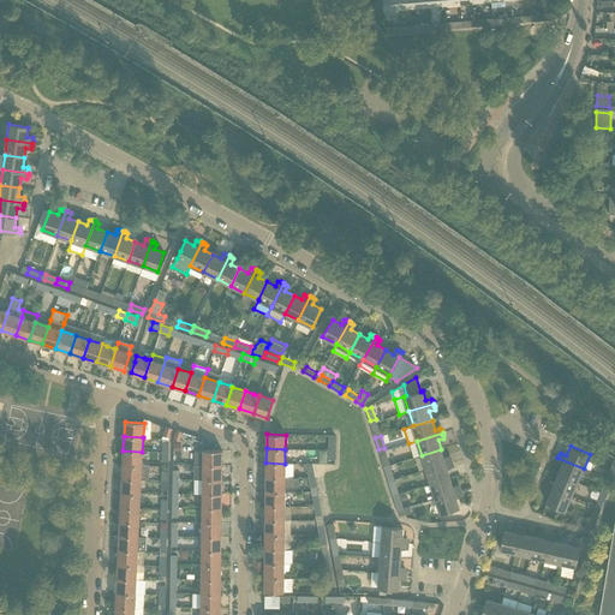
[(422,455),(427,470),(452,461),(452,459),(451,460),(449,457),(443,459),(441,449),(422,455)]
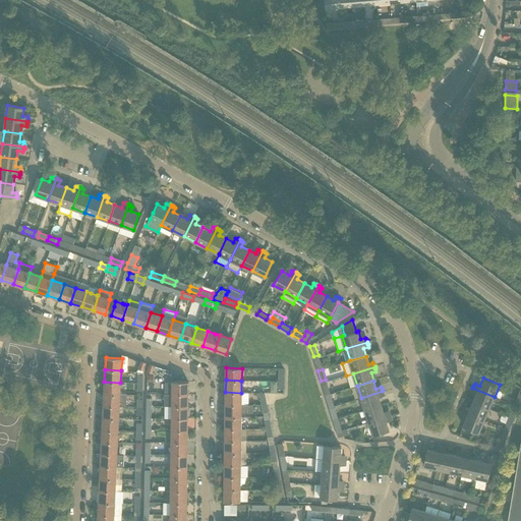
[(104,382),(104,394),(120,394),(120,383),(104,382)]
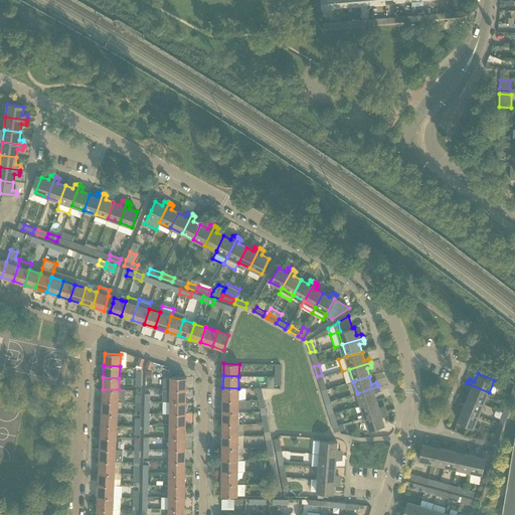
[(162,389),(170,389),(185,389),(186,377),(163,377),(162,389)]
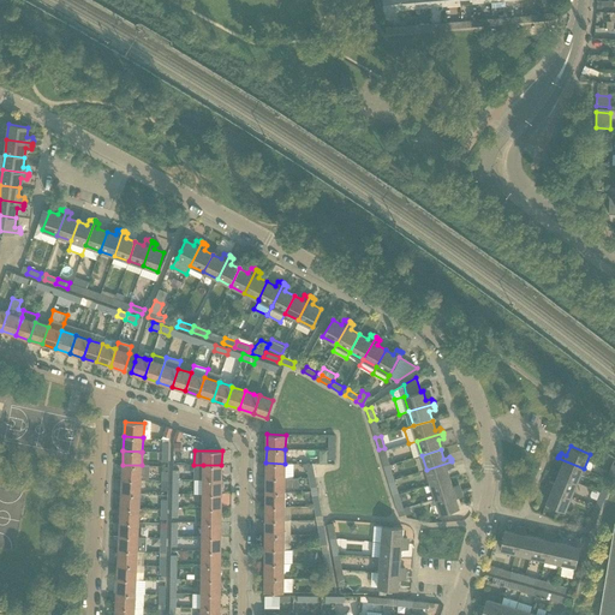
[(562,466),(559,475),(578,483),(584,469),(557,458),(557,460),(556,464),(562,466)]
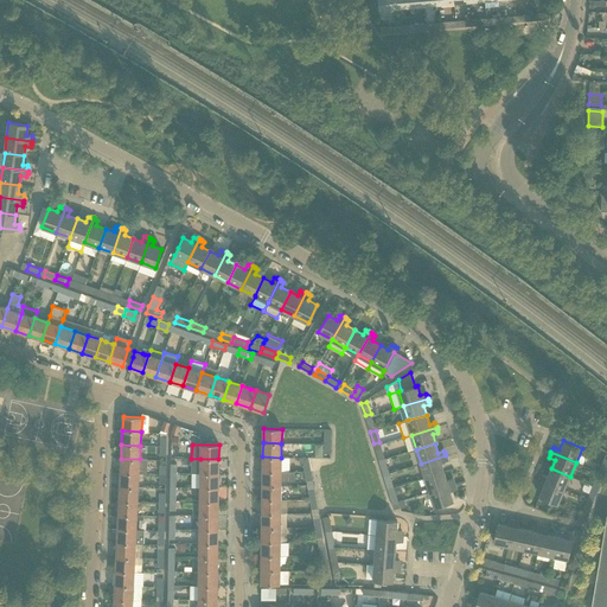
[(421,464),(425,478),(443,472),(441,464),(447,461),(446,458),(447,458),(446,455),(421,464)]
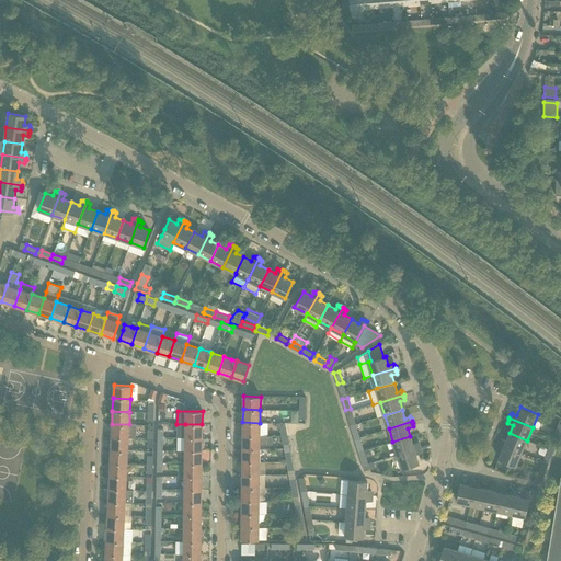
[(242,422),(242,435),(260,435),(260,423),(242,422)]
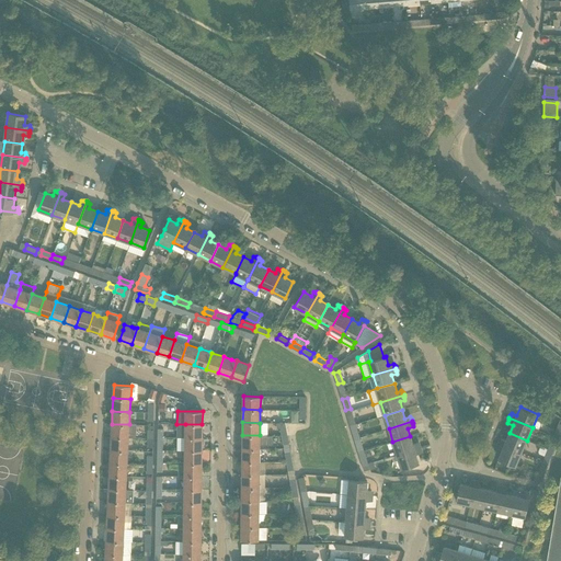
[(112,424),(111,437),(128,437),(136,438),(136,425),(135,425),(129,424),(112,424)]
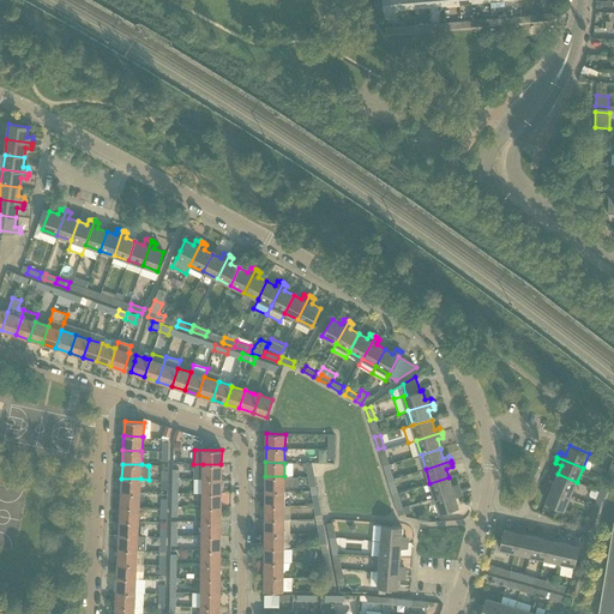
[(193,464),(193,479),(203,479),(221,479),(221,464),(203,464),(193,464)]
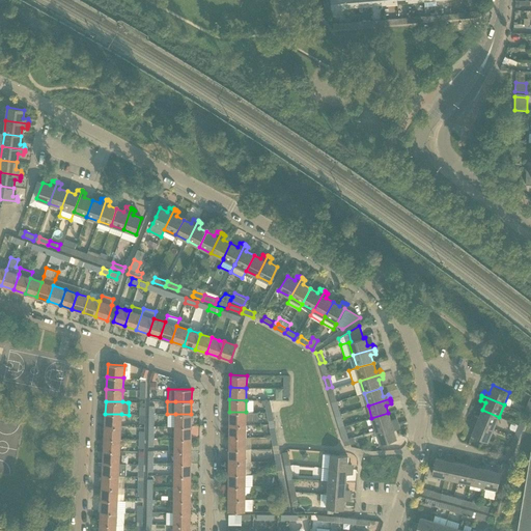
[(336,401),(331,402),(334,413),(339,412),(336,401)]
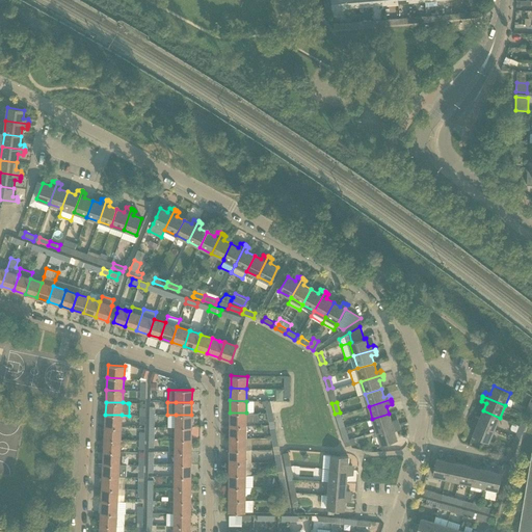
[(473,419),(472,420),(495,429),(500,418),(483,410),(479,418),(475,417),(474,419),(473,419)]
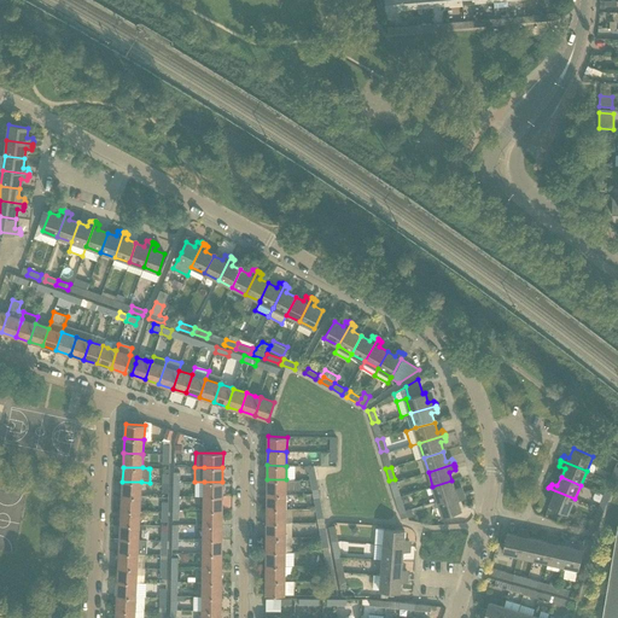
[(267,479),(267,494),(286,494),(286,490),(299,490),(299,481),(286,479),(267,479)]
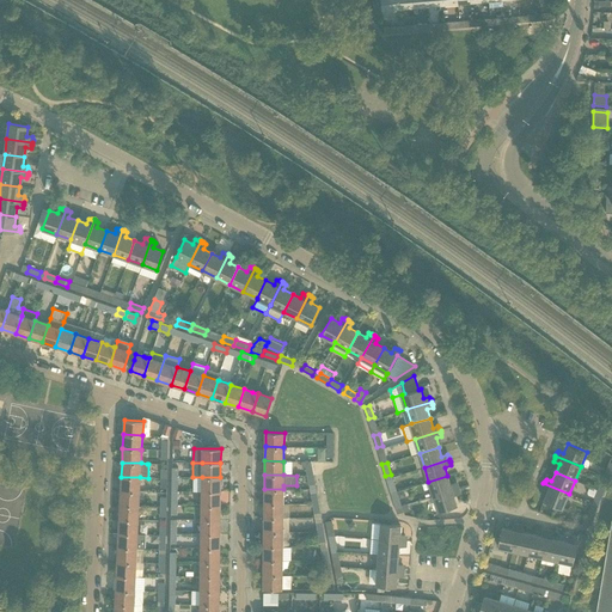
[(428,482),(433,496),(459,488),(458,487),(457,487),(456,483),(451,485),(447,476),(428,482)]
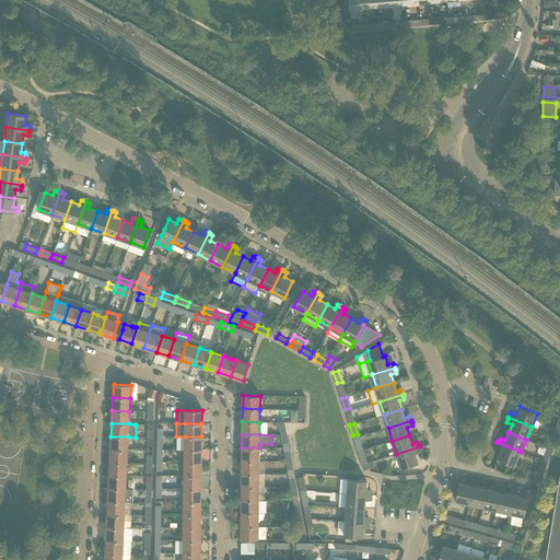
[(111,436),(111,448),(128,450),(128,436),(111,436)]
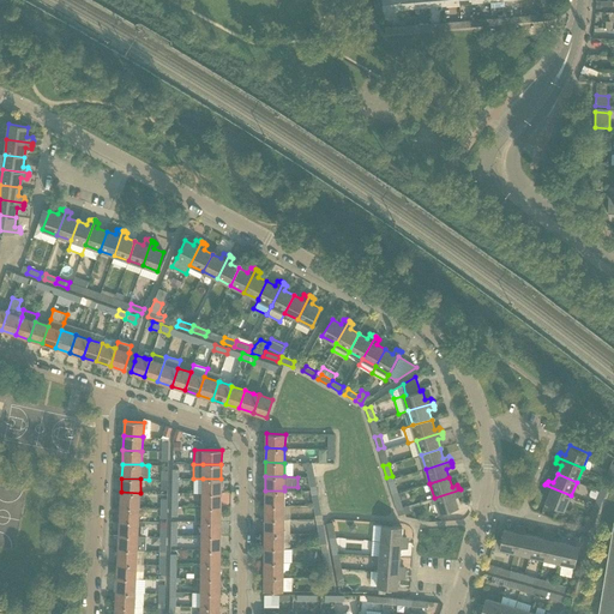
[(203,479),(202,493),(221,493),(221,479),(203,479)]
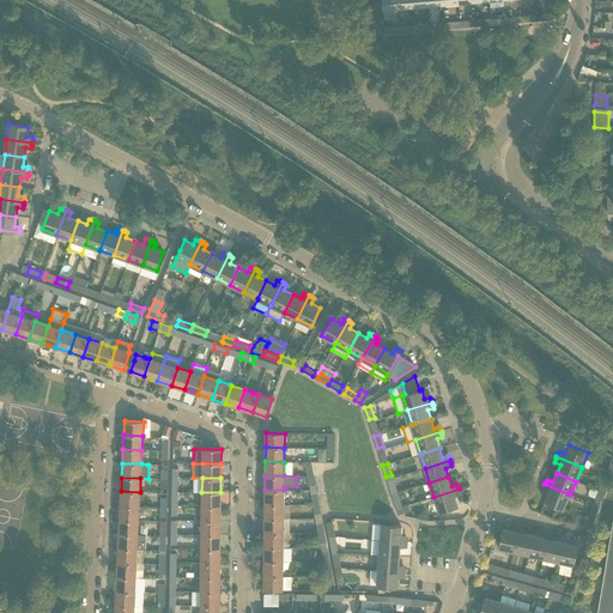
[(602,479),(598,491),(604,493),(608,481),(602,479)]
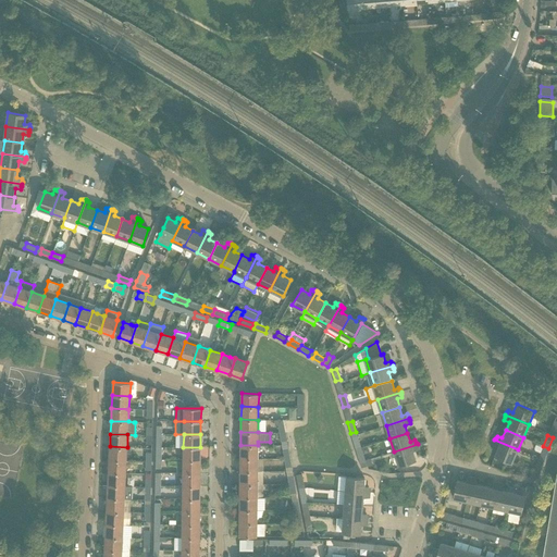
[(353,438),(356,448),(361,447),(358,436),(353,438)]
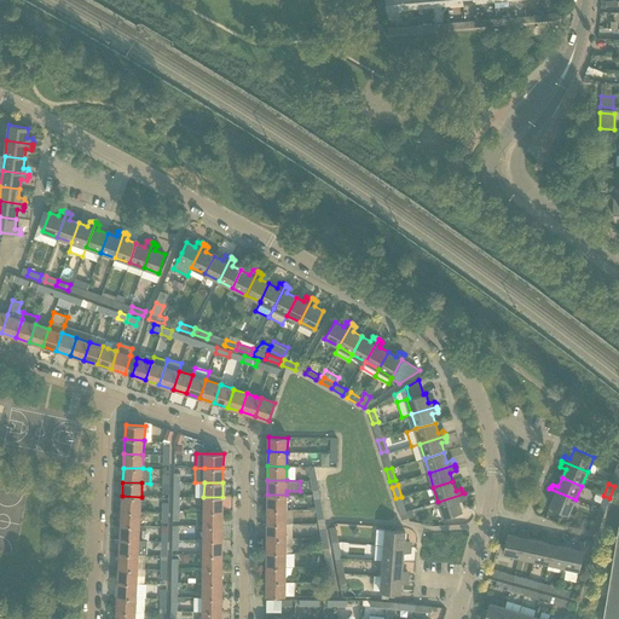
[(576,499),(549,489),(549,491),(550,491),(549,495),(554,497),(550,505),(570,514),(576,499)]
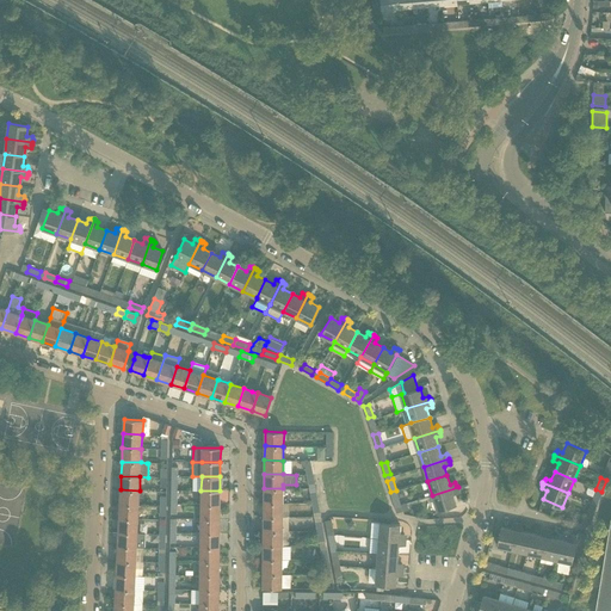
[(458,487),(432,495),(437,510),(456,504),(454,495),(458,493),(457,489),(458,489),(458,487)]
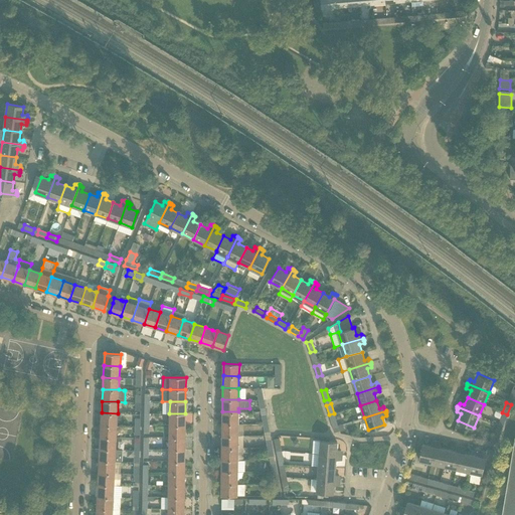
[(222,411),(222,423),(238,423),(238,411),(222,411)]
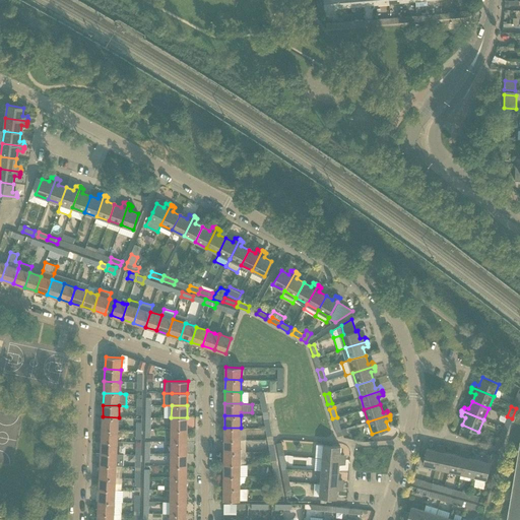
[(103,416),(102,429),(118,430),(118,425),(119,417),(103,416)]
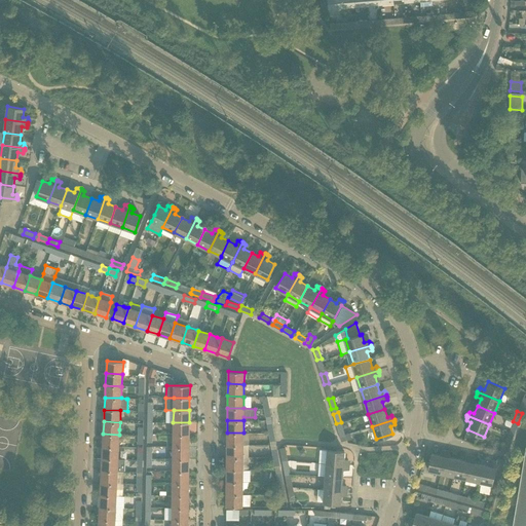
[(513,421),(510,430),(515,433),(518,423),(513,421)]
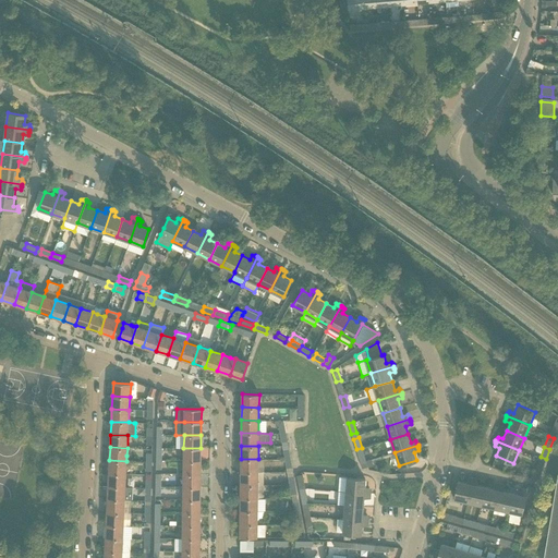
[(183,448),(183,461),(201,461),(201,448),(183,448)]
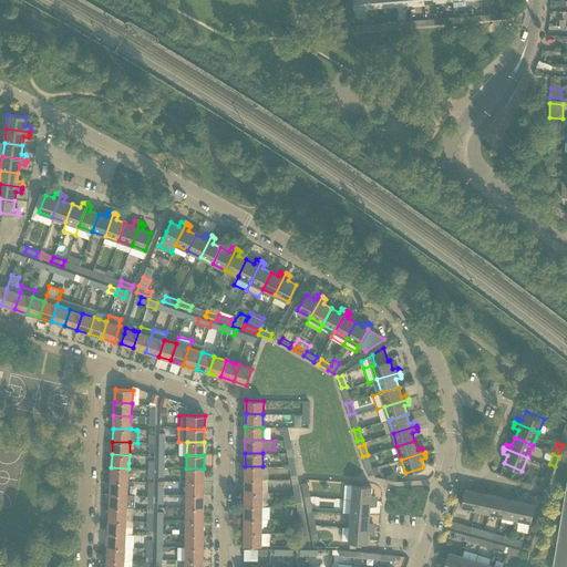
[(368,455),(362,456),(366,468),(371,466),(368,455)]
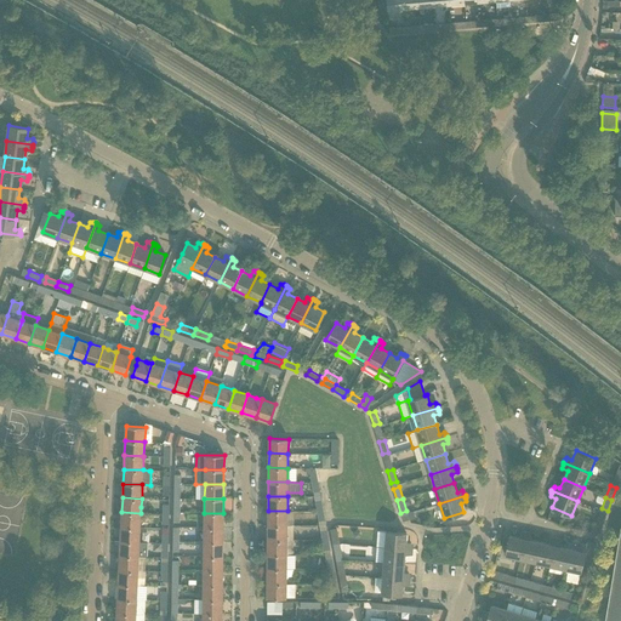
[(268,511),(268,525),(288,525),(288,511),(268,511)]
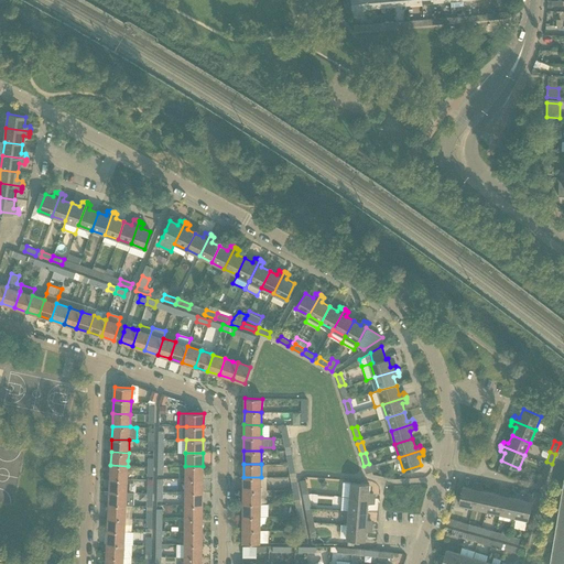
[(110,467),(110,478),(128,479),(128,466),(110,465),(110,467)]
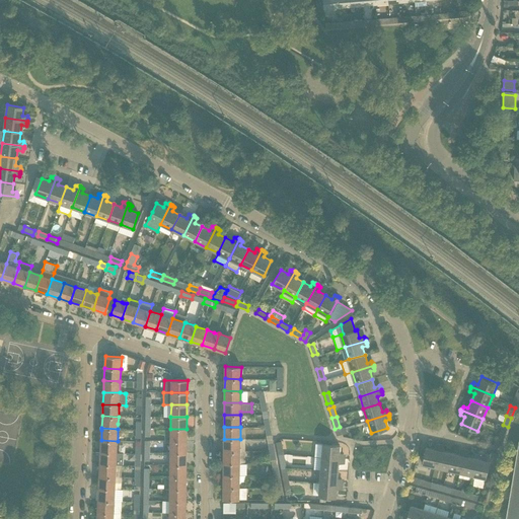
[(170,429),(170,440),(187,441),(187,429),(170,429)]
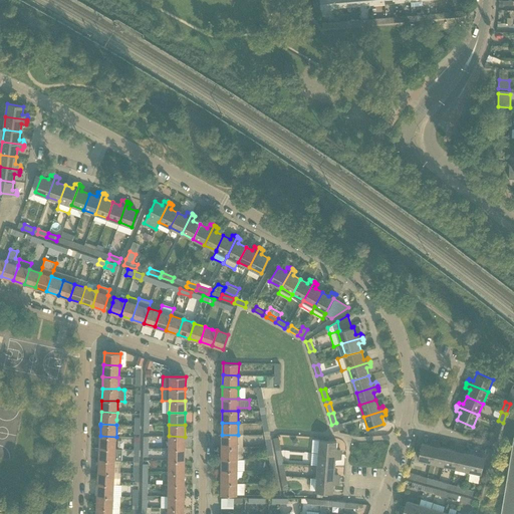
[(496,426),(491,437),(496,439),(501,428),(496,426)]
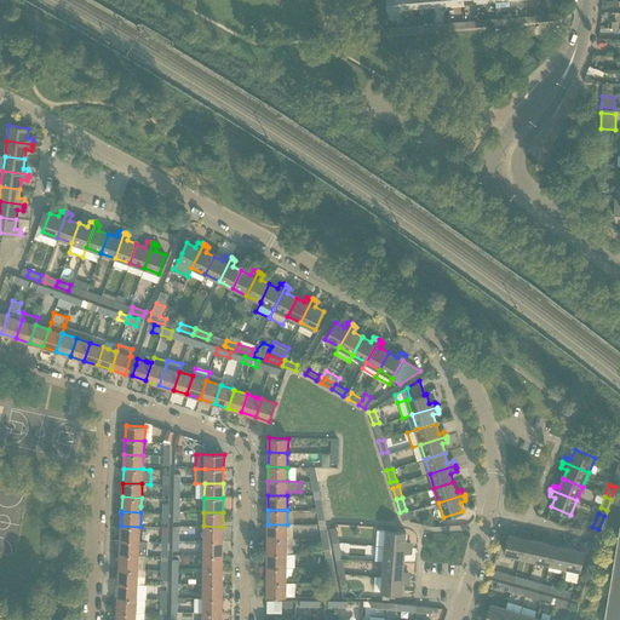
[(268,524),(268,539),(287,539),(287,524),(268,524)]
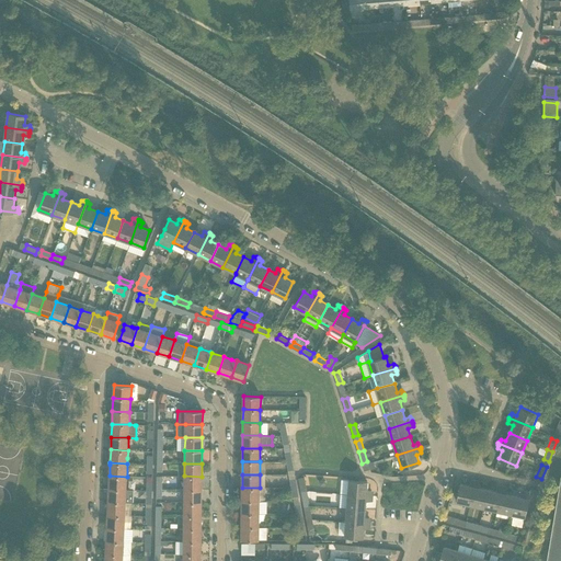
[(546,560),(560,560),(560,474),(546,560)]
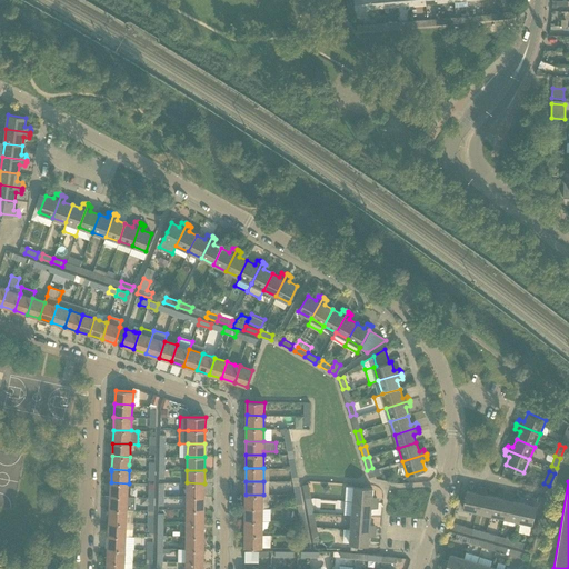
[(111,482),(110,496),(128,497),(129,483),(111,482)]
